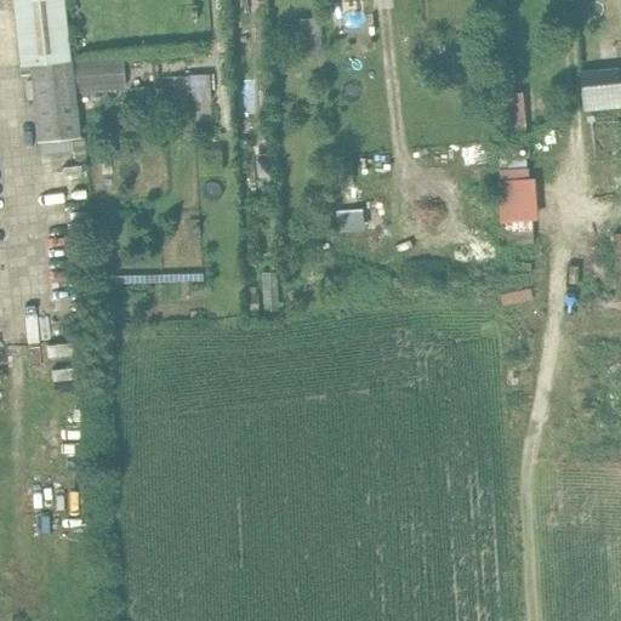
[(12,0),(20,64),(32,63),(39,142),(78,138),(62,0),(12,0)]
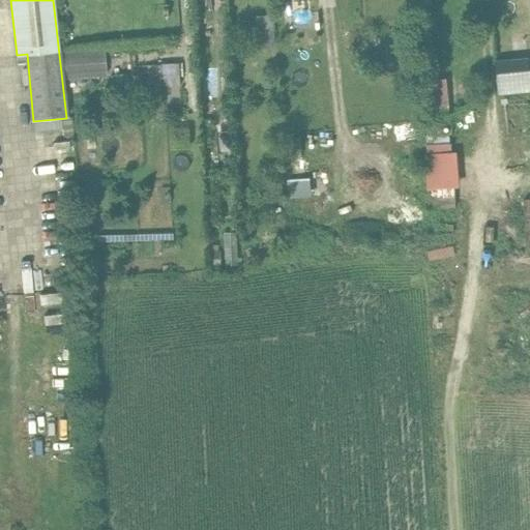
[(258,16),(259,49),(276,48),(275,16),(258,16)]
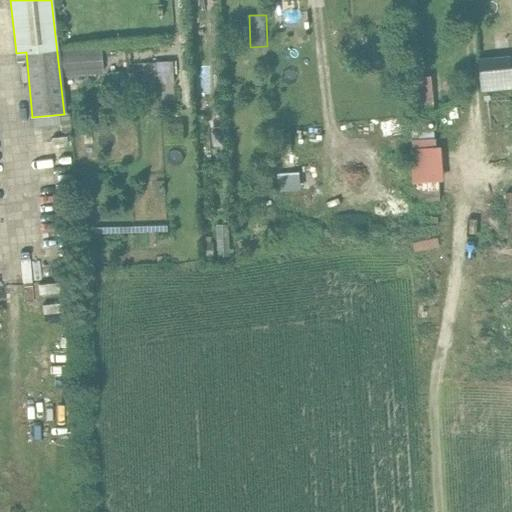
[(62,77),(104,74),(102,47),(60,50),(62,77)]
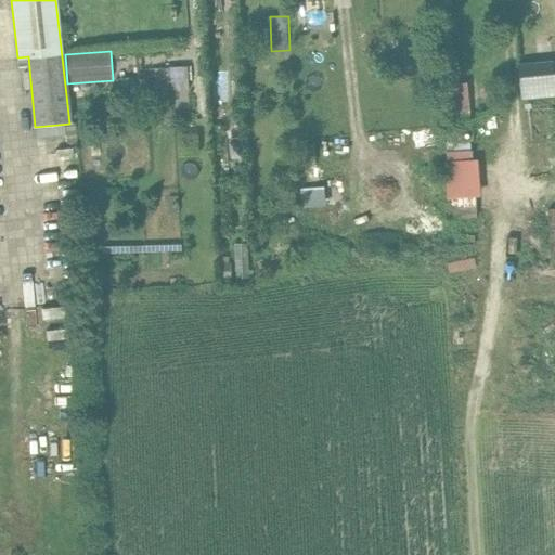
[(554,69),(551,71),(551,61),(518,63),(520,95),(554,93),(554,69)]
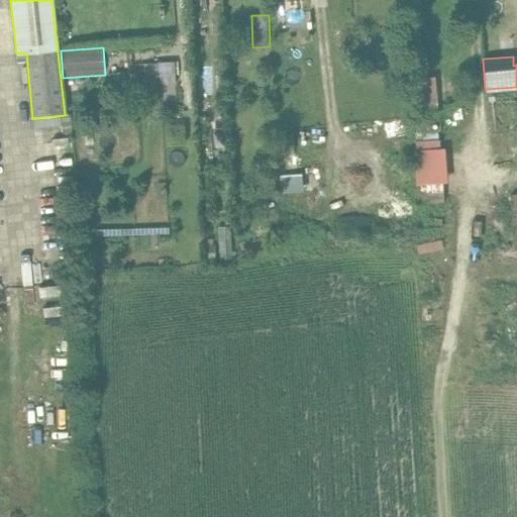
[(176,62),(159,63),(160,84),(177,83),(176,62)]
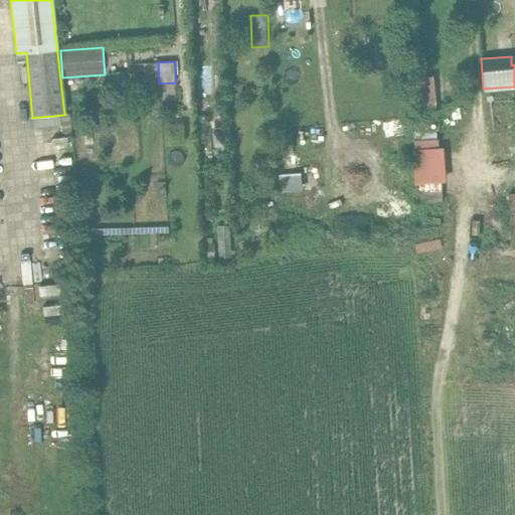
[(419,112),(437,111),(435,77),(418,78),(419,112)]
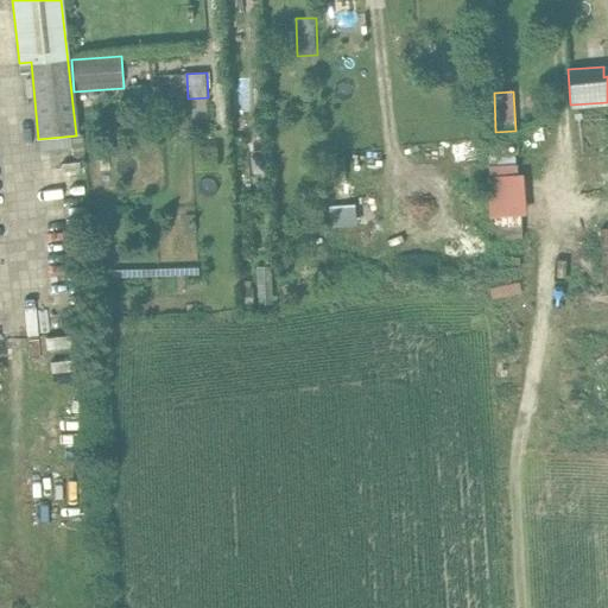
[(488,217),(523,216),(521,141),(487,141),(488,217)]
